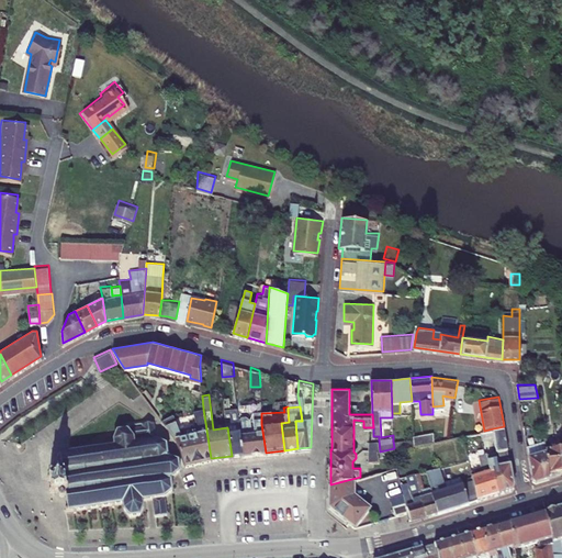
[(238,420),(237,408),(225,408),(227,427),(232,456),(243,455),(238,420)]
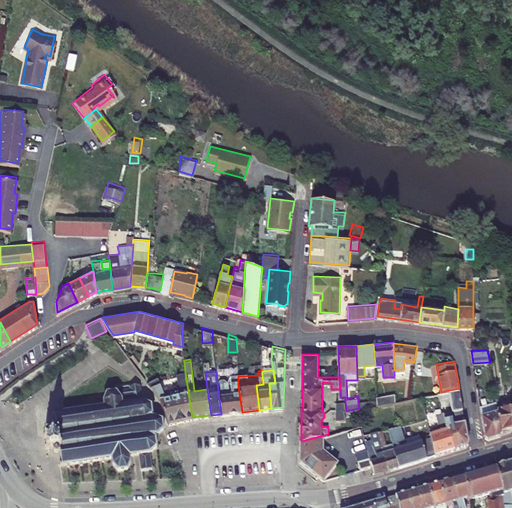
[(158,376),(152,379),(148,382),(160,398),(168,422),(192,417),(185,372),(177,374),(180,386),(163,390),(158,376)]
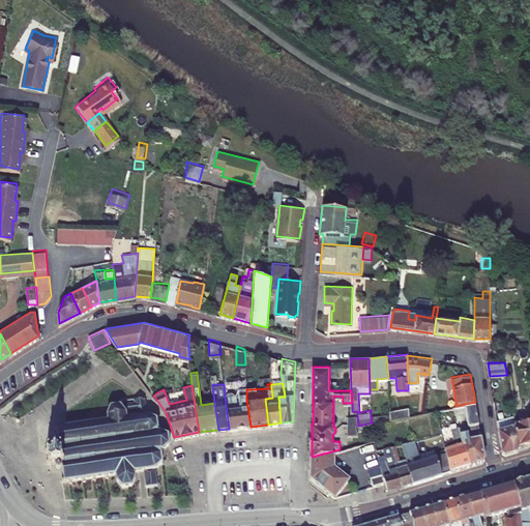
[(235,393),(232,391),(228,391),(225,396),(229,429),(251,427),(246,400),(246,389),(246,386),(238,387),(239,395),(238,395),(238,403),(240,405),(240,407),(237,408),(236,393),(235,393)]
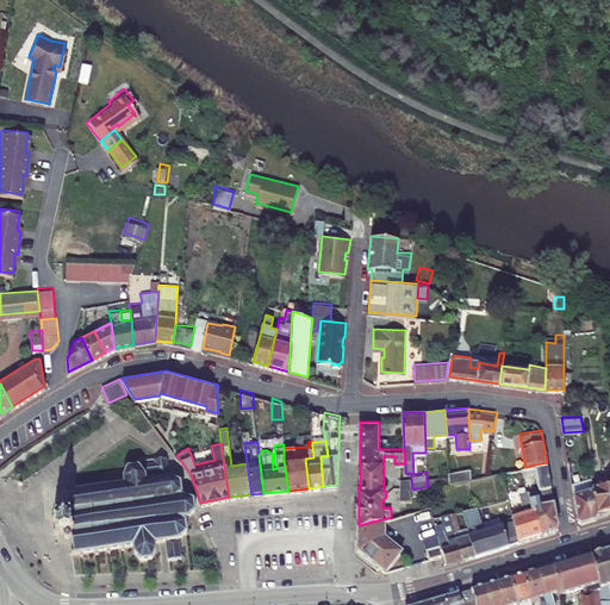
[(72,487),(62,490),(62,492),(66,491),(68,509),(66,506),(62,506),(61,509),(61,512),(56,512),(56,510),(53,510),(54,513),(50,513),(51,516),(54,516),(56,528),(53,528),(53,530),(56,530),(56,532),(60,532),(58,529),(63,529),(63,531),(67,532),(69,532),(72,530),(75,548),(72,549),(72,552),(81,550),(81,553),(83,553),(83,549),(97,548),(97,550),(100,549),(99,547),(109,546),(109,548),(111,548),(111,546),(123,543),(123,546),(125,546),(125,543),(134,542),(135,549),(141,556),(151,555),(155,544),(155,538),(167,537),(169,557),(181,555),(179,535),(186,529),(185,518),(184,517),(184,515),(185,515),(194,507),(194,505),(193,497),(182,492),(181,493),(180,491),(181,490),(179,479),(169,475),(167,455),(156,456),(154,456),(154,460),(145,461),(147,476),(145,476),(144,471),(138,462),(128,463),(124,473),(124,480),(116,481),(116,478),(113,479),(113,481),(101,484),(101,480),(99,481),(99,484),(87,486),(87,482),(85,482),(85,486),(73,487),(73,485),(70,485),(72,487)]
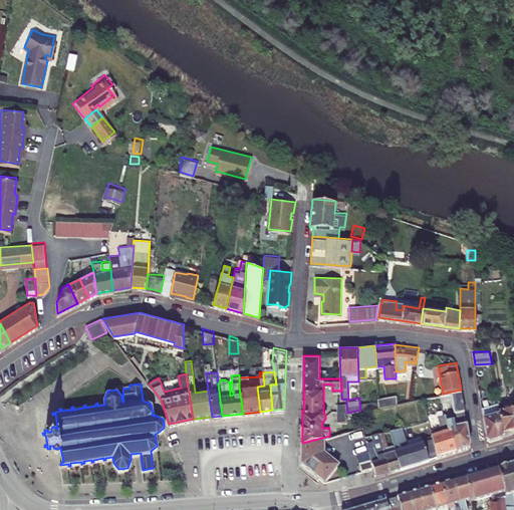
[(452,429),(457,449),(469,446),(470,441),(461,390),(451,392),(454,411),(443,413),(445,419),(446,419),(448,430),(452,429)]
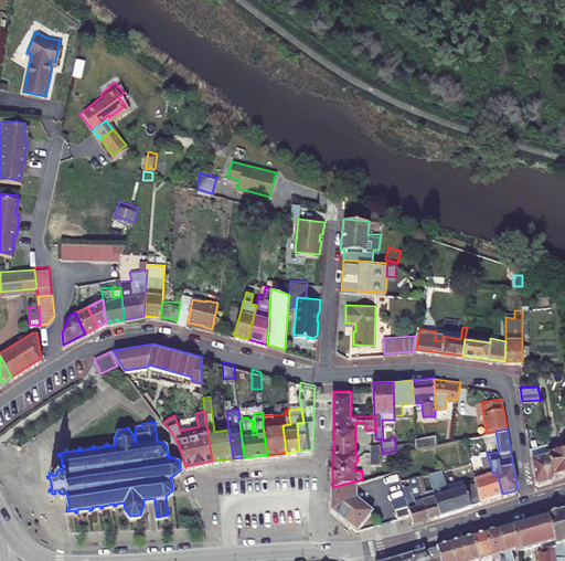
[(436,433),(416,436),(416,438),(416,446),(437,442),(436,433)]
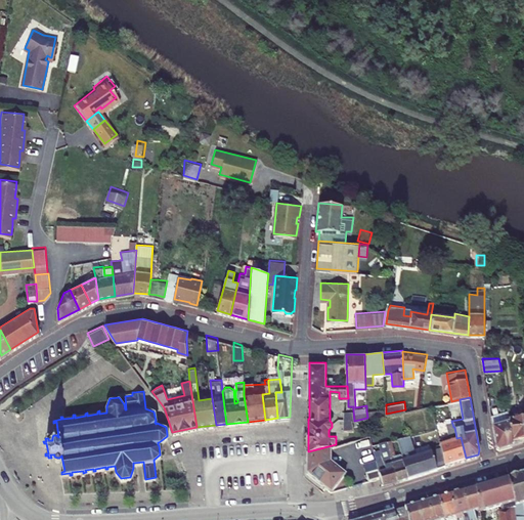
[(352,421),(354,421),(353,410),(353,406),(348,406),(346,406),(346,410),(344,410),(344,428),(354,429),(352,421)]
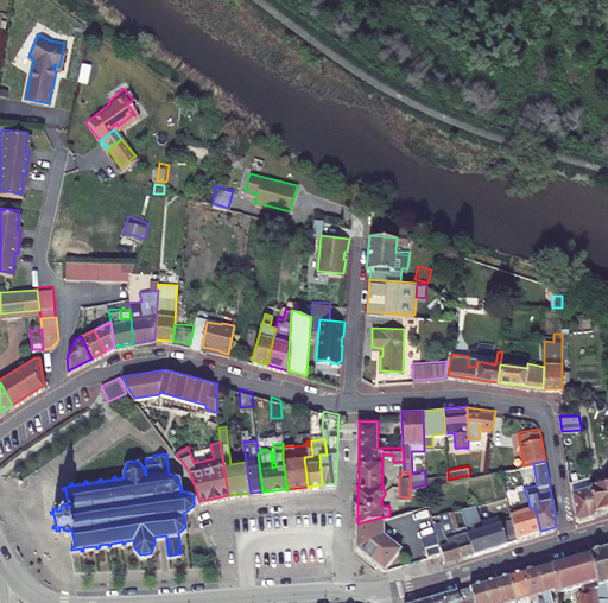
[(448,480),(448,471),(425,476),(426,484),(448,480)]
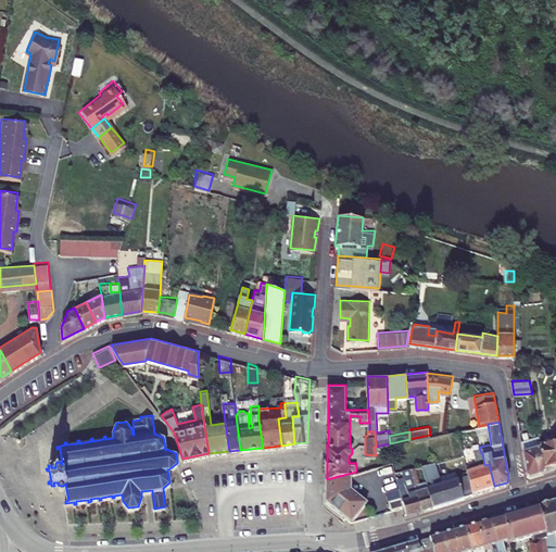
[(467,468),(468,473),(472,492),(494,486),(489,464),(484,465),(482,453),(481,453),(479,447),(476,431),(469,434),(477,460),(469,462),(470,467),(467,468)]
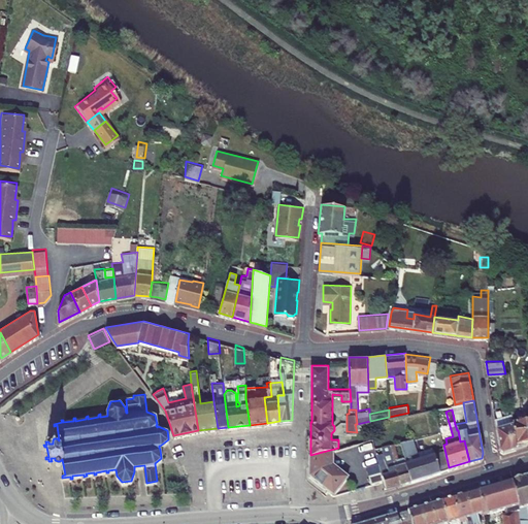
[(527,439),(527,412),(513,414),(513,416),(514,422),(516,446),(527,443),(527,440),(527,439)]
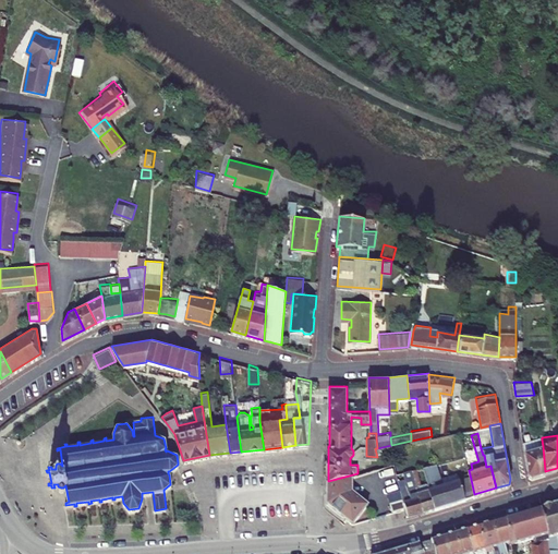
[(529,473),(532,476),(545,471),(543,446),(542,440),(523,442),(524,452),(529,473)]
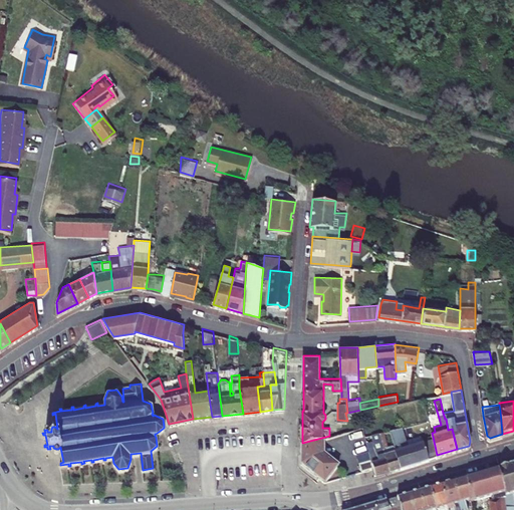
[(390,428),(394,443),(401,466),(429,458),(424,440),(423,434),(413,437),(407,439),(403,425),(390,428)]
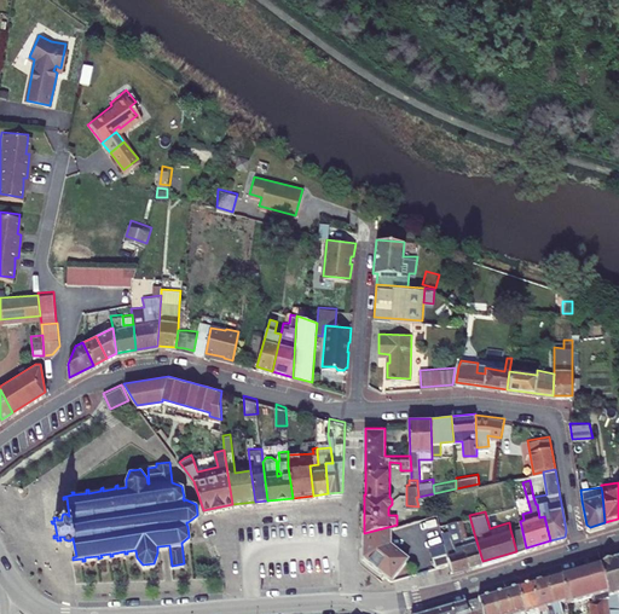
[(462,538),(463,544),(469,566),(482,561),(474,533),(468,536),(463,517),(457,519),(462,538)]
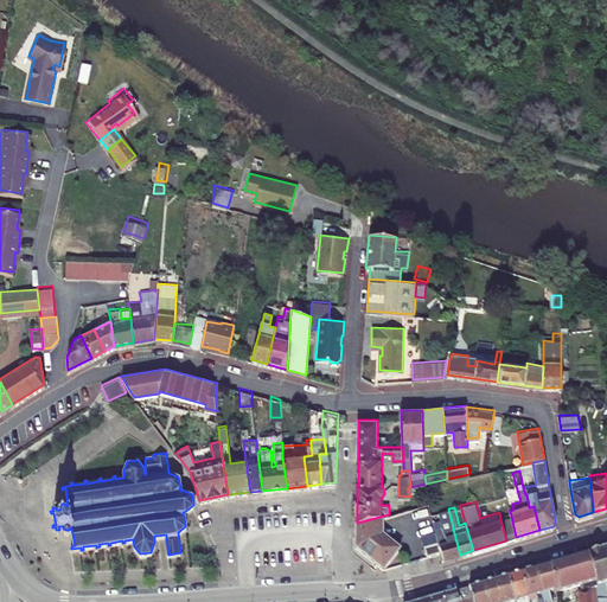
[(439,511),(441,519),(443,530),(453,527),(448,508),(439,511)]
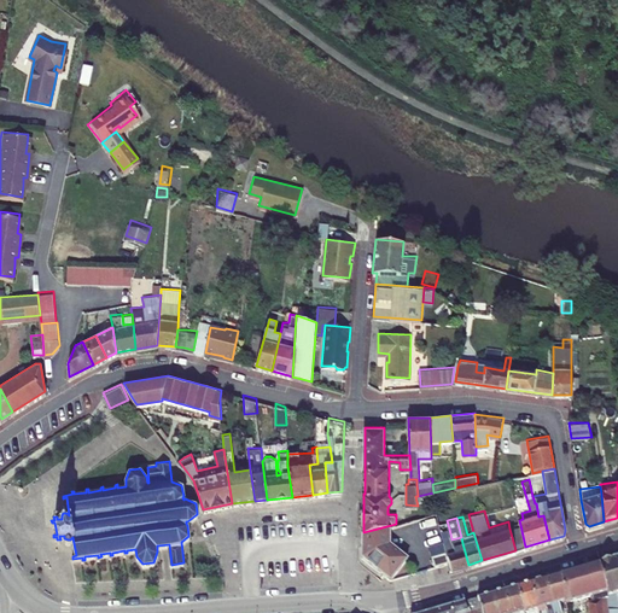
[(391,525),(363,532),(362,554),(391,576),(408,555),(400,549),(395,546),(390,542),(391,525)]
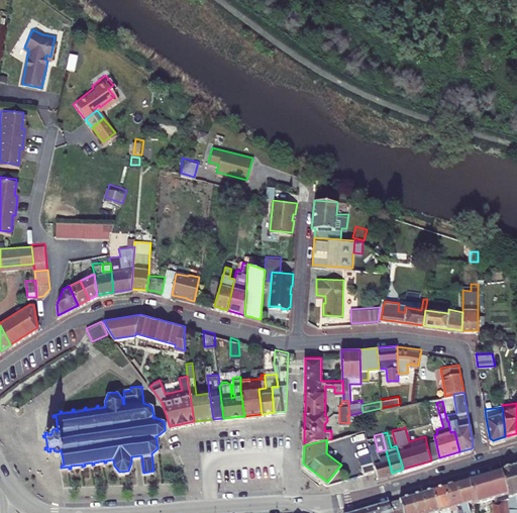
[(435,439),(426,442),(431,460),(439,457),(435,439)]
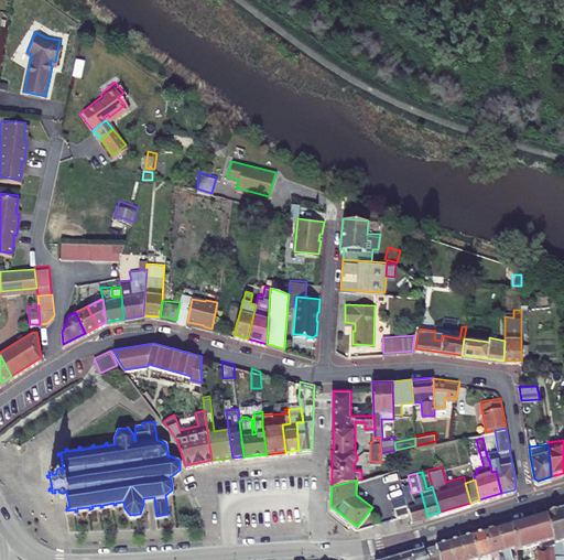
[(410,483),(402,485),(404,495),(412,493),(410,483)]
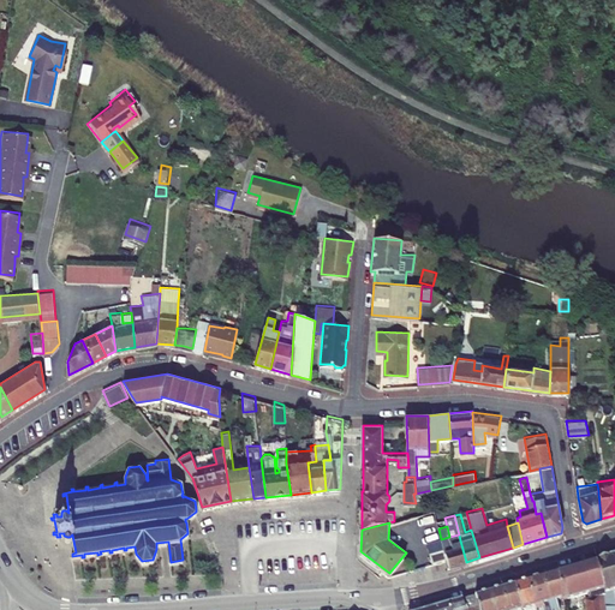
[(443,551),(445,550),(447,557),(449,567),(466,562),(460,540),(459,534),(449,537),(452,543),(442,545),(443,548),(443,551)]
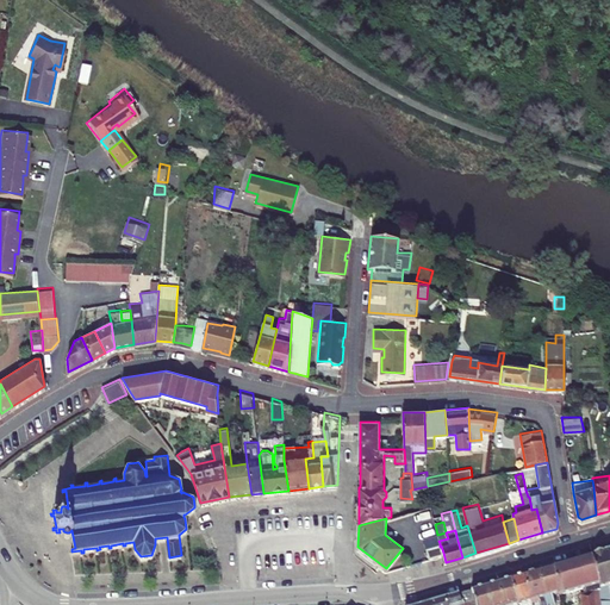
[(424,538),(425,547),(440,543),(439,541),(437,535),(424,538)]
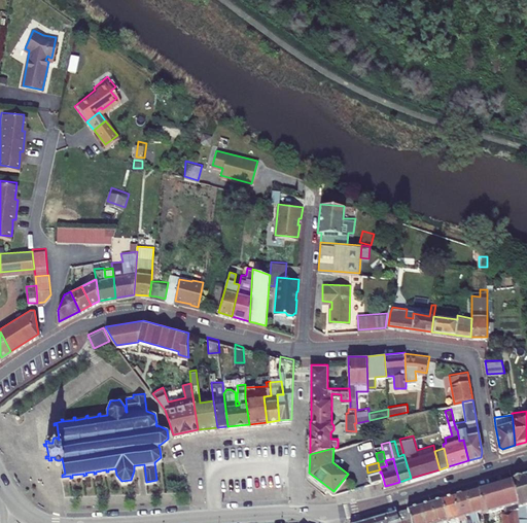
[(380,469),(367,473),(371,481),(383,478),(381,472),(380,473),(380,469)]
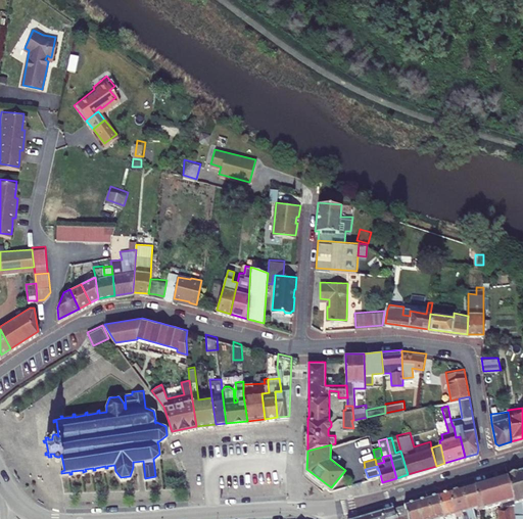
[(522,518),(522,476),(520,469),(507,472),(515,502),(516,518),(522,518)]
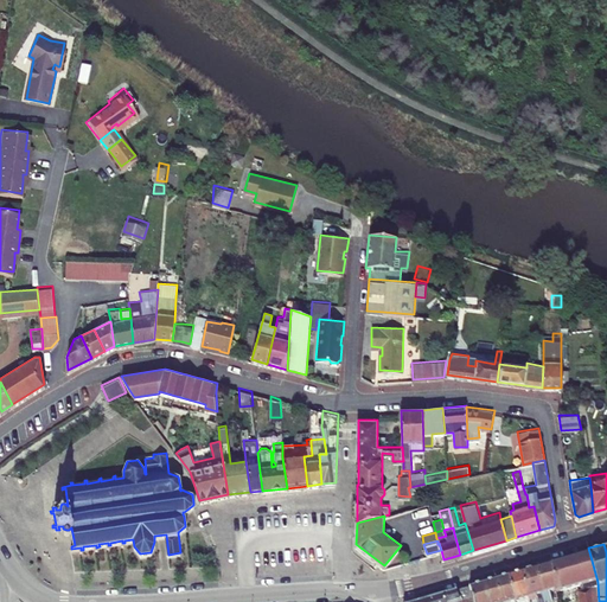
[(579,601),(599,601),(598,582),(588,548),(551,558),(555,587),(555,588),(580,581),(582,587),(577,588),(579,601)]
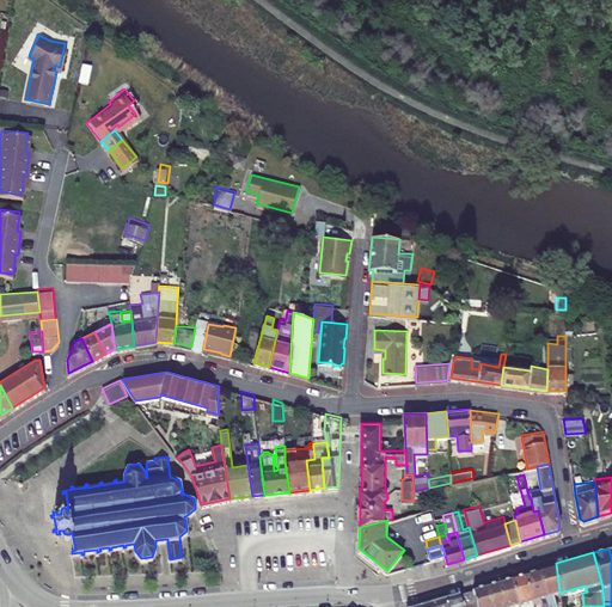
[(555,606),(557,606),(554,594),(560,592),(556,563),(538,569),(549,606),(555,606)]
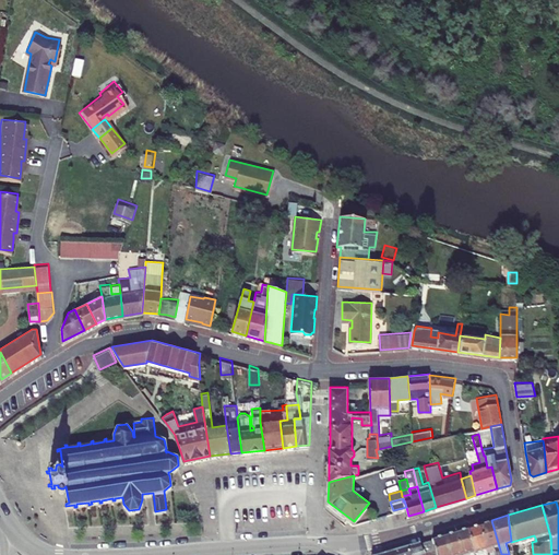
[(501,554),(491,520),(478,523),(486,548),(485,548),(486,554),(501,554)]
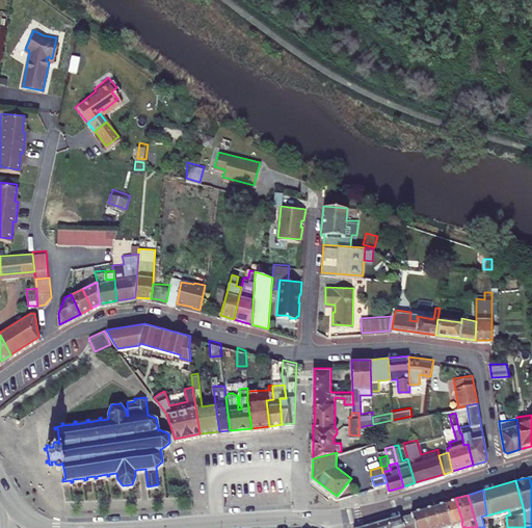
[(462,527),(461,522),(462,522),(455,498),(445,501),(452,527),(462,527)]
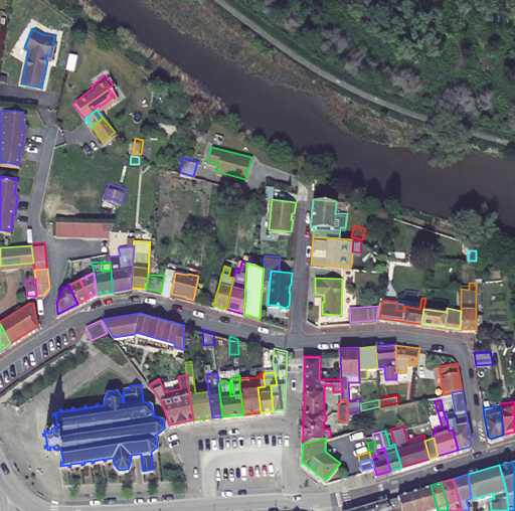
[(438,510),(431,485),(419,488),(425,510),(438,510)]
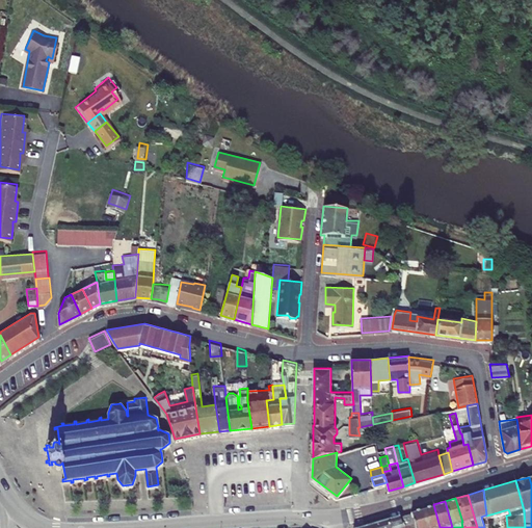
[(440,527),(433,504),(411,511),(415,524),(416,527),(440,527)]
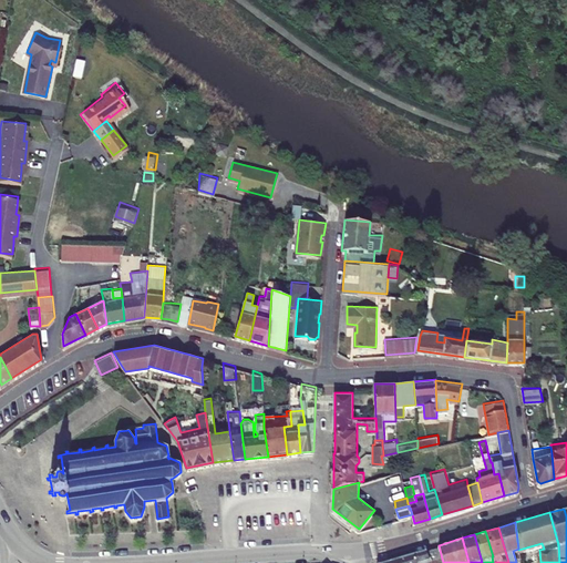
[(424,562),(442,559),(439,545),(378,562),(377,562),(424,562)]
